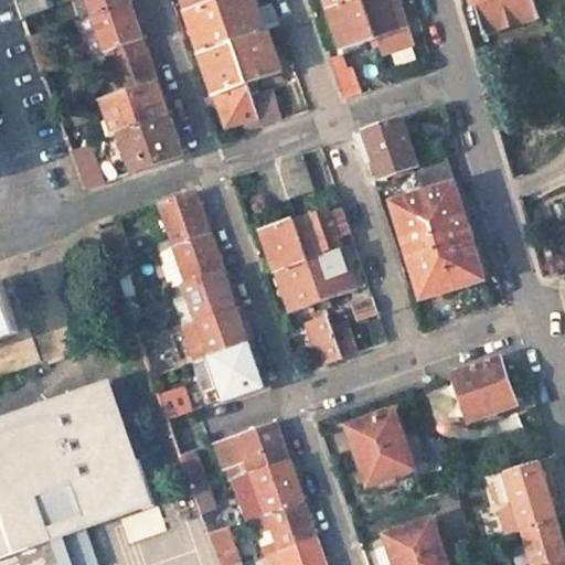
[(72,0),(78,19),(95,13),(89,0),(72,0)]
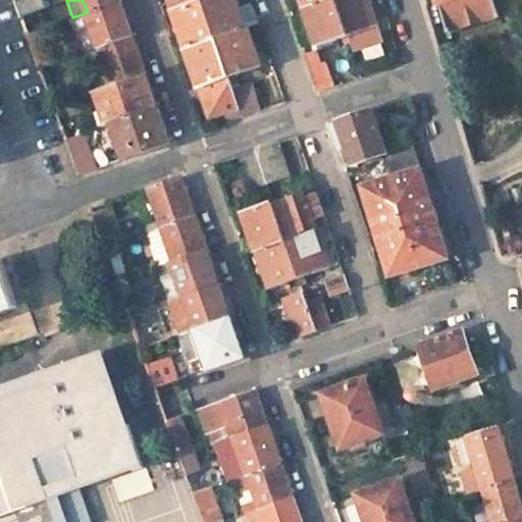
[(121,0),(83,0),(88,12),(121,1),(121,0)]
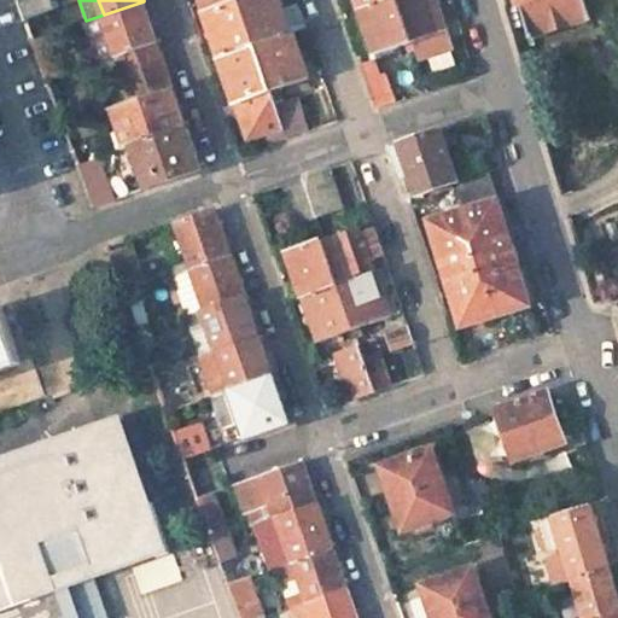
[(257,42),(246,12),(233,16),(227,0),(207,7),(211,23),(210,24),(221,54),(257,42)]
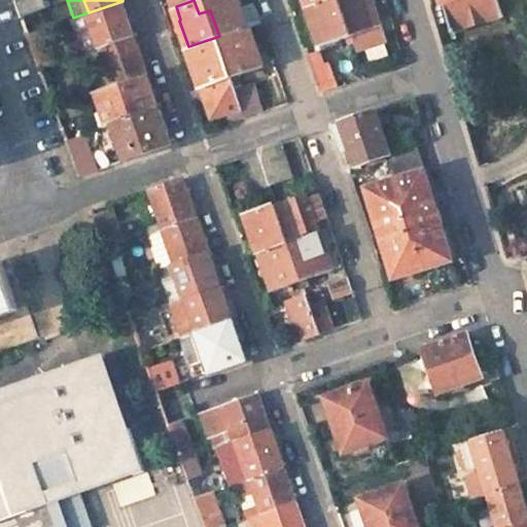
[(226,0),(229,4),(210,10),(219,36),(250,26),(241,0),(226,0)]
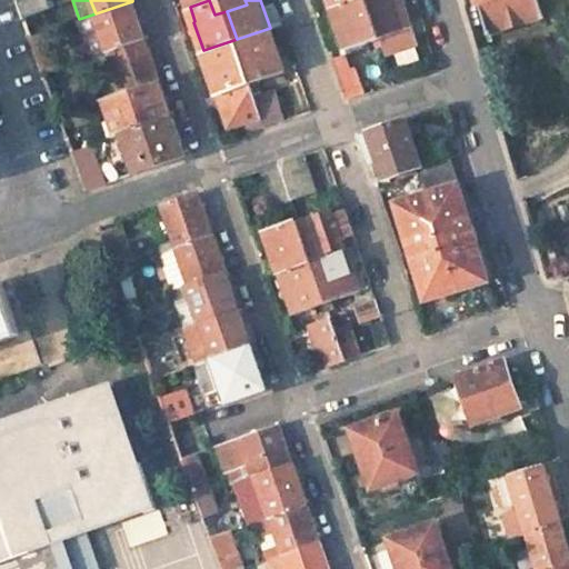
[(347,47),(378,37),(366,0),(352,0),(333,7),(347,47)]
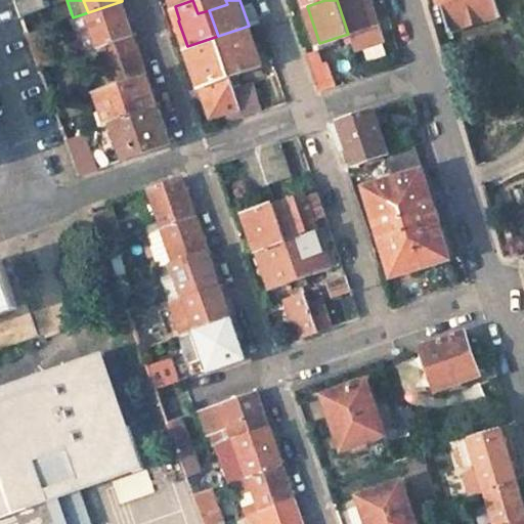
[(380,31),(369,0),(337,0),(348,34),(359,31),(362,41),(380,31)]
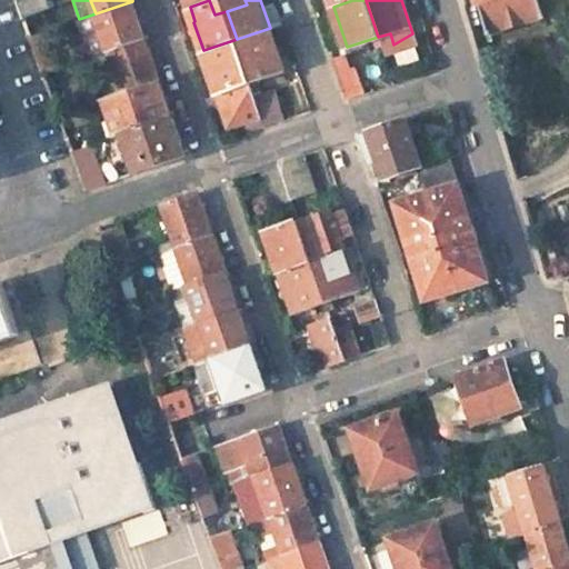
[(538,0),(478,0),(489,35),(545,19),(538,0)]
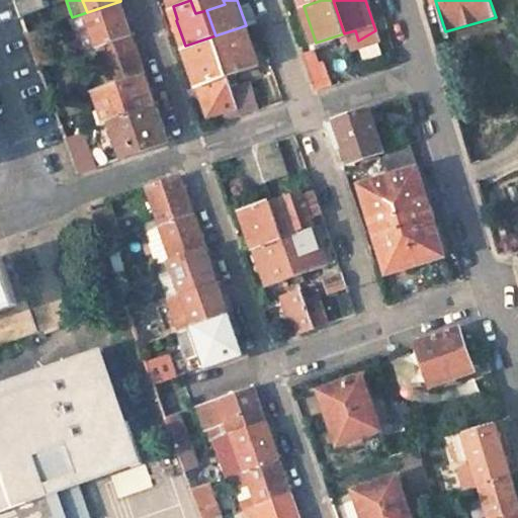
[(120,1),(87,12),(98,46),(133,33),(126,18),(120,1)]
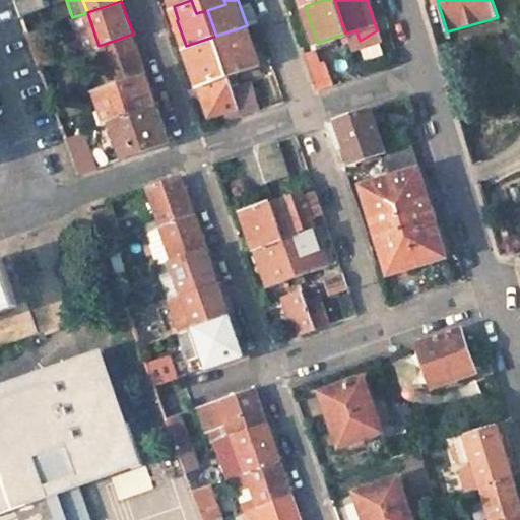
[(72,17),(84,51),(99,46),(87,12),(72,17)]
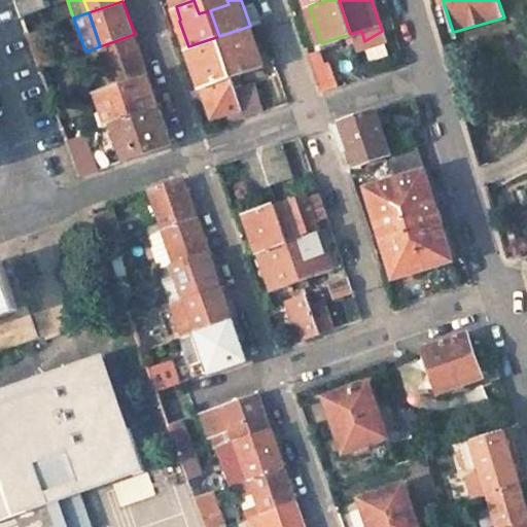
[(219,36),(246,117),(266,110),(255,81),(242,86),(238,73),(243,71),(246,78),(266,70),(250,26),(219,36)]
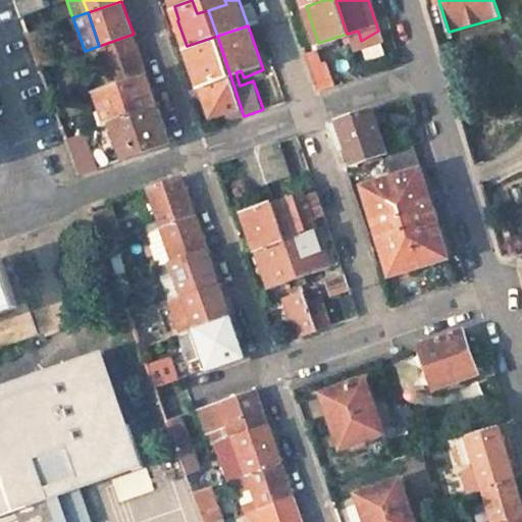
[(140,54),(134,34),(99,46),(112,85),(147,73),(140,54)]
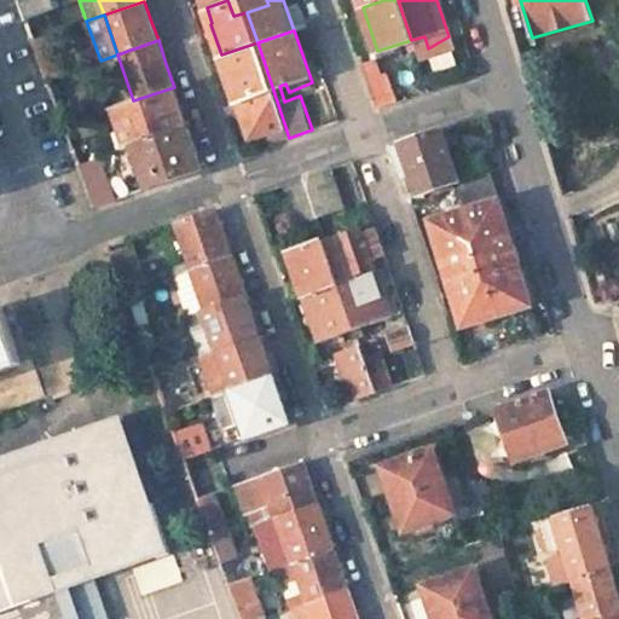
[(289,138),(258,42),(221,55),(250,139),(267,133),(271,144),(289,138)]
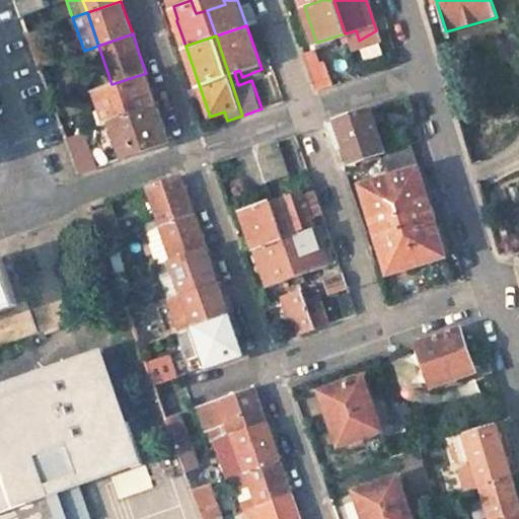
[(112,84),(98,46),(84,51),(97,89),(112,84)]
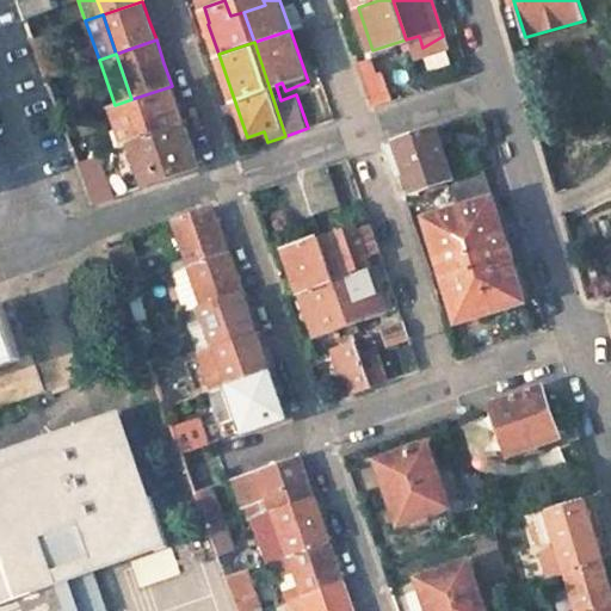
[(359,65),(374,105),(392,99),(383,74),(372,78),(366,62),(359,65)]
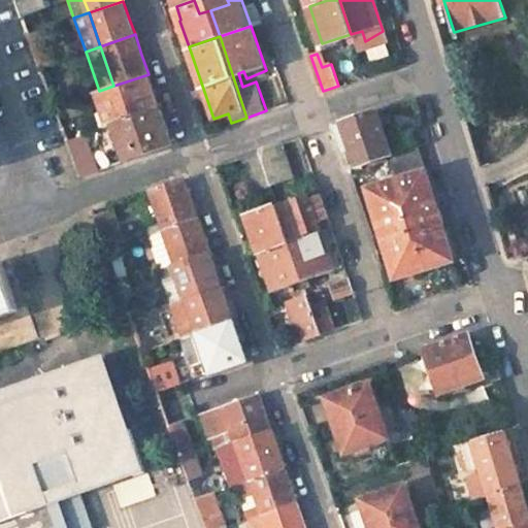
[(155,93),(149,74),(113,86),(99,91),(95,93),(107,127),(113,124),(160,107),(155,93)]
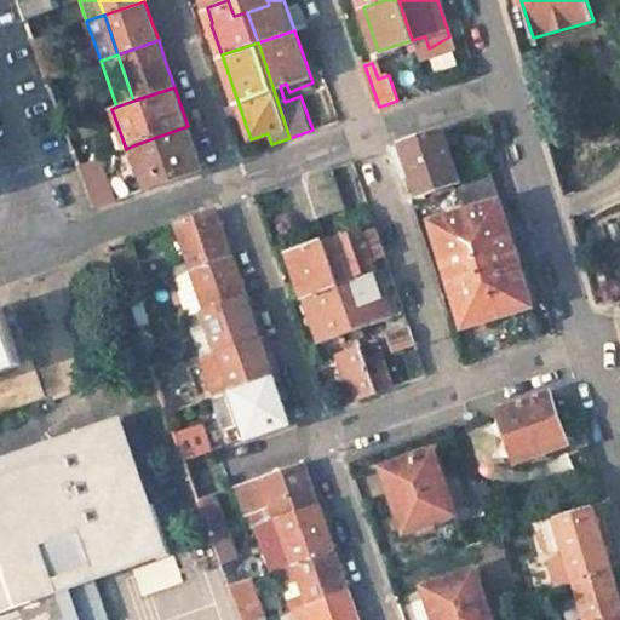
[(188,126),(133,145),(147,187),(202,167),(194,145),(188,126)]
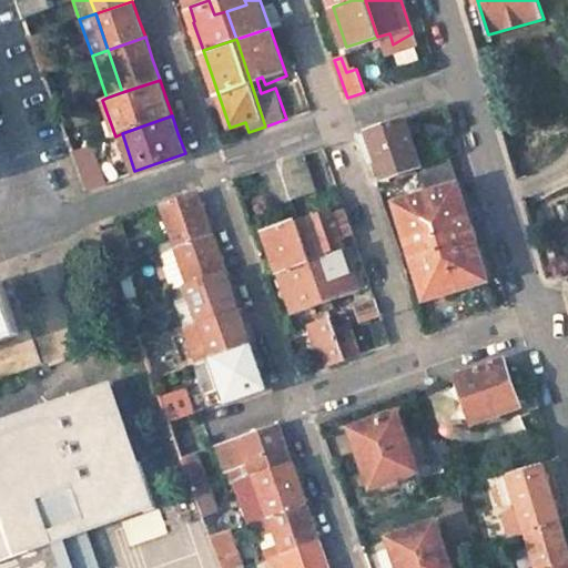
[(417,166),(450,155),(446,139),(416,149),(406,120),(369,132),(384,176),(417,166)]
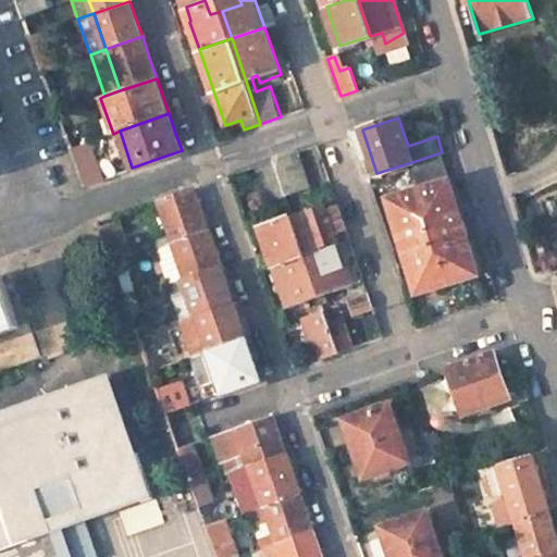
[(88,141),(71,148),(84,184),(101,177),(88,141)]
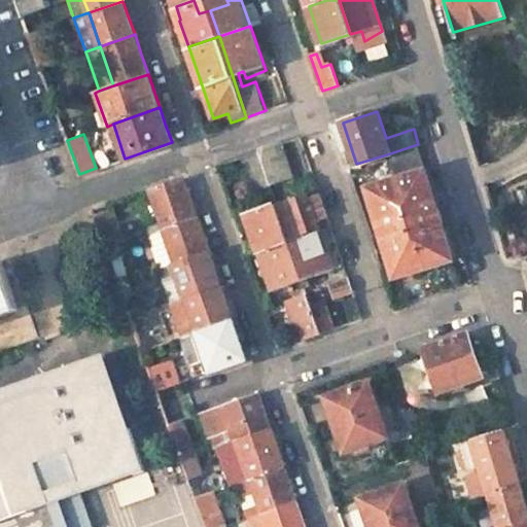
[(284,142),(261,149),(273,183),(295,176),(284,142)]
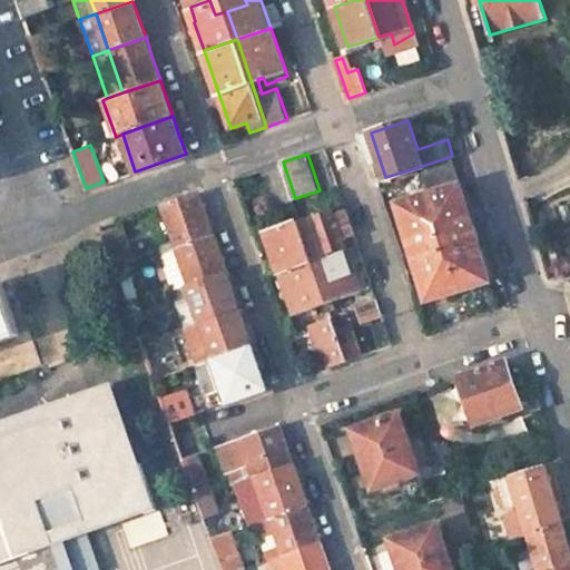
[(452,156),(419,167),(428,197),(401,206),(432,301),(492,282),(452,156)]
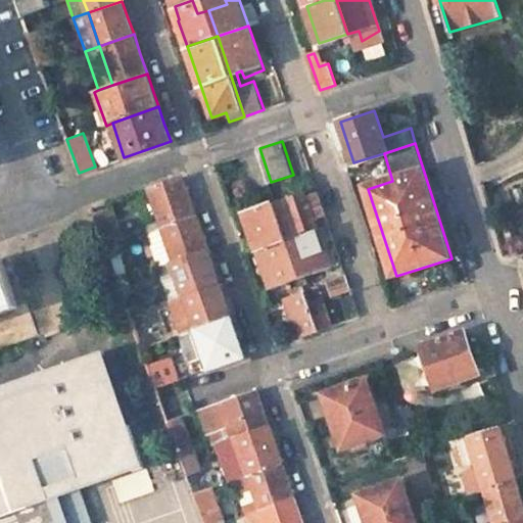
[(251,189),(271,182),(259,148),(239,155),(251,189)]
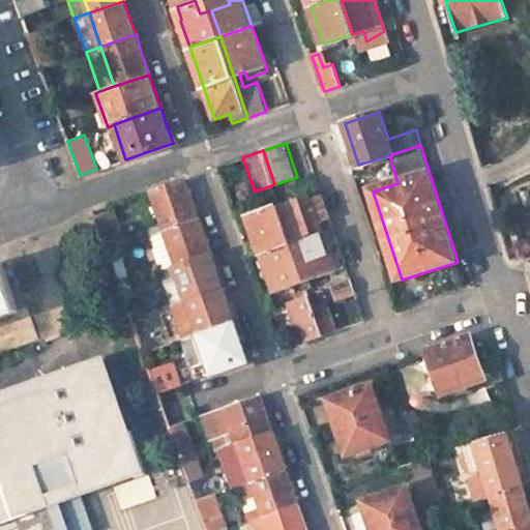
[(145,226),(146,232),(163,226),(198,213),(190,195),(184,177),(149,188),(159,221),(145,226)]
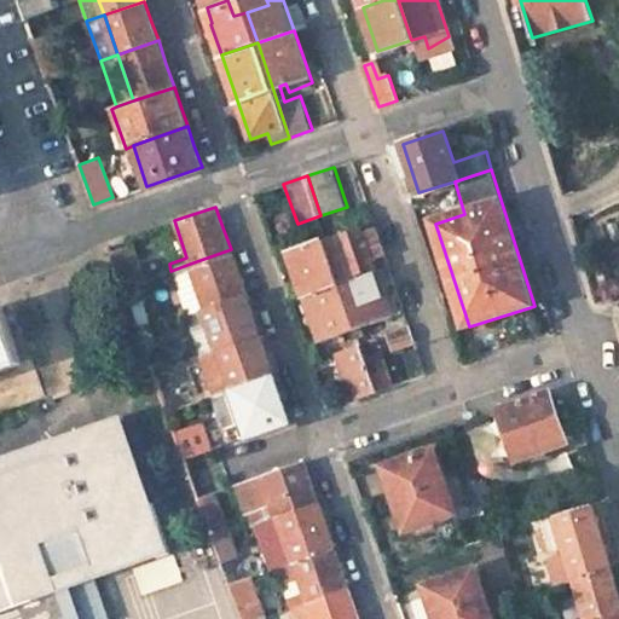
[(363,223),(327,235),(342,282),(379,270),(372,254),(386,250),(380,233),(368,238),(363,223)]
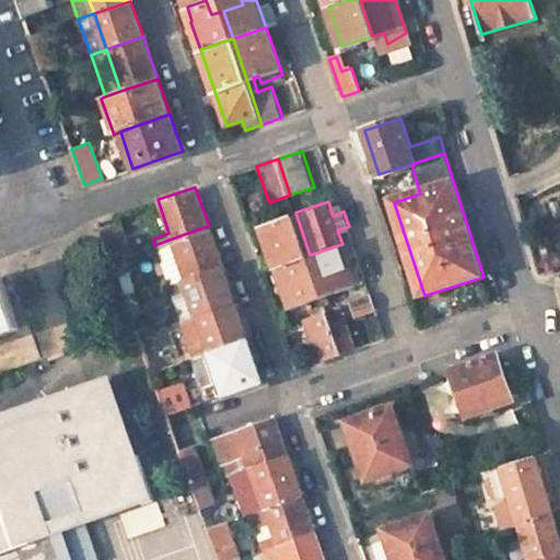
[(310,255),(295,212),(263,225),(277,266),(310,255)]
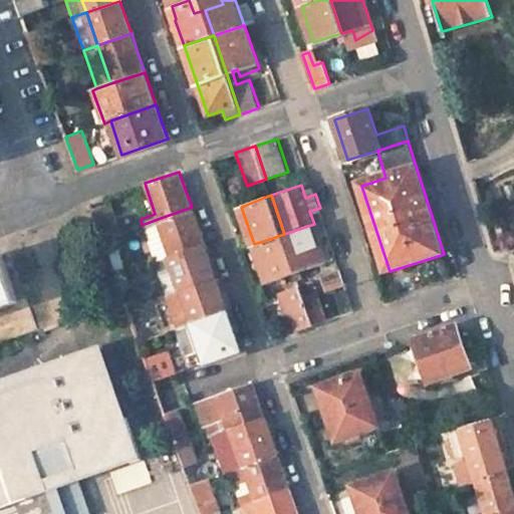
[(106,200),(90,206),(102,238),(117,233),(106,200)]
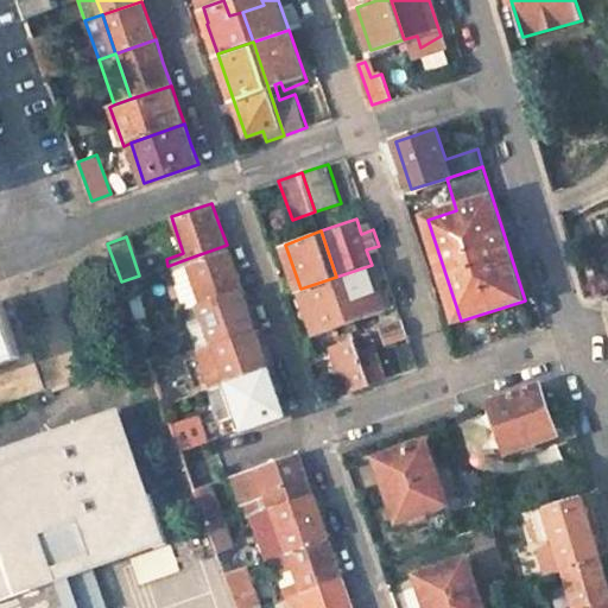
[(189,267),(200,298),(240,284),(233,263),(227,245),(187,259),(168,266),(171,274),(189,267)]
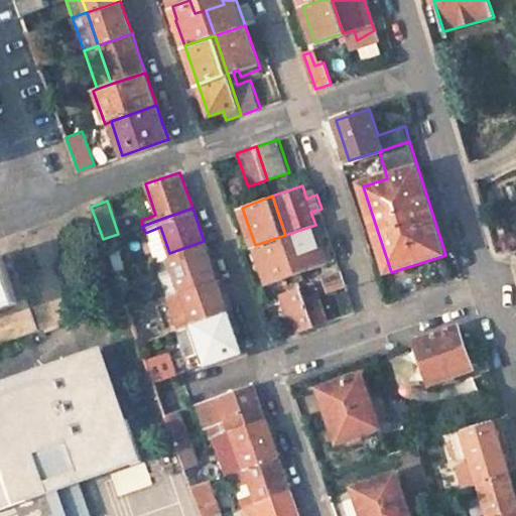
[(328,262),(315,225),(285,235),(297,271),(328,262)]
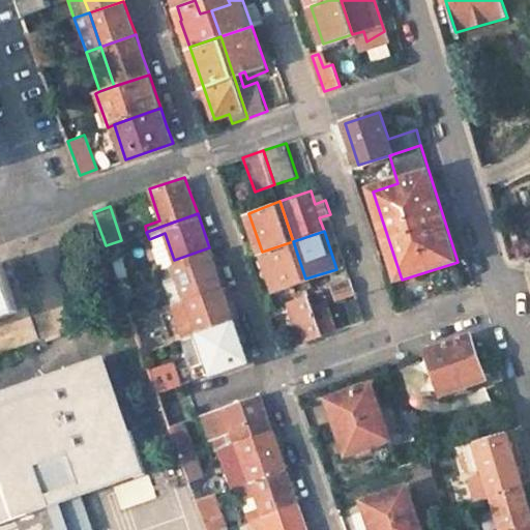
[(149,239),(158,266),(174,260),(165,233),(149,239)]
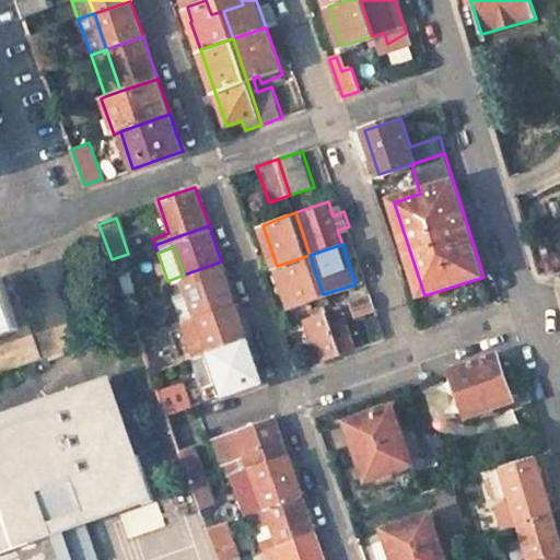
[(290,305),(323,294),(310,255),(277,266),(290,305)]
